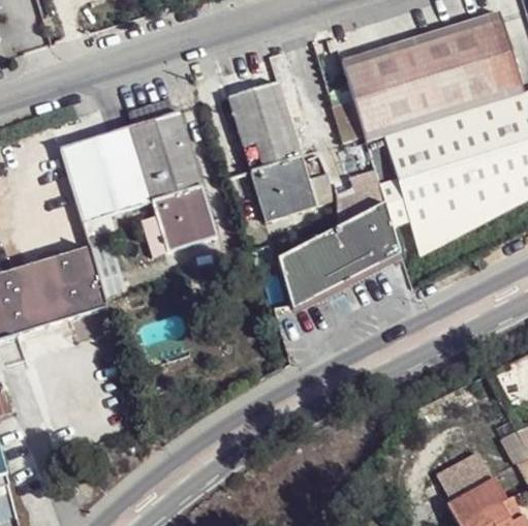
[(376,174),(392,225),(409,220),(421,256),(527,199),(527,107),(523,93),(495,8),(340,59),(352,96),(364,133),(376,174)]
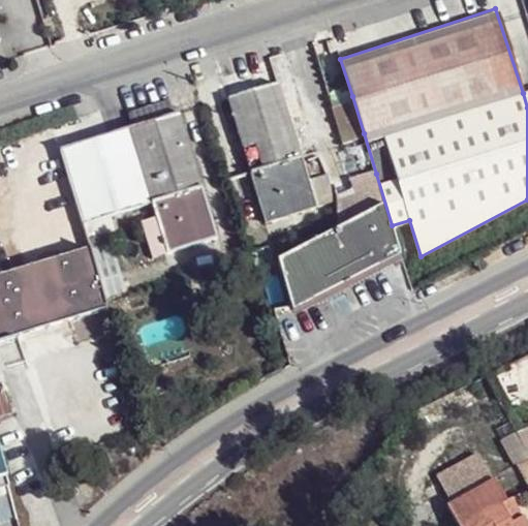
[(276,81),(226,95),(266,222),(316,206),(333,200),(324,178),(309,184),(276,81)]
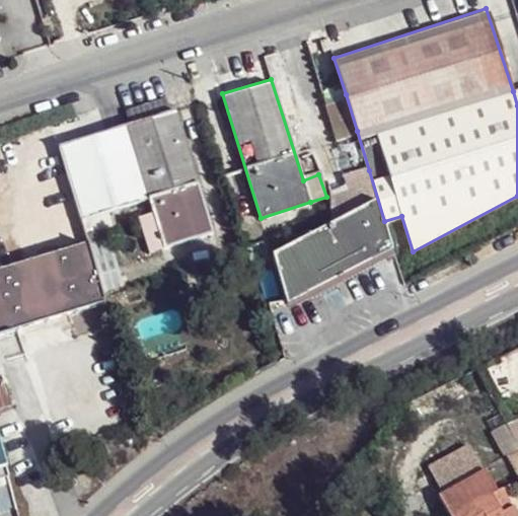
[(357,131),(346,94),(323,101),(336,137),(357,131)]
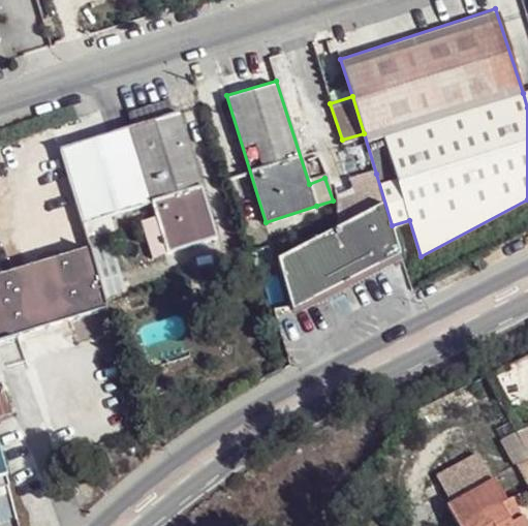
[(125,110),(129,126),(172,113),(166,97),(125,110)]
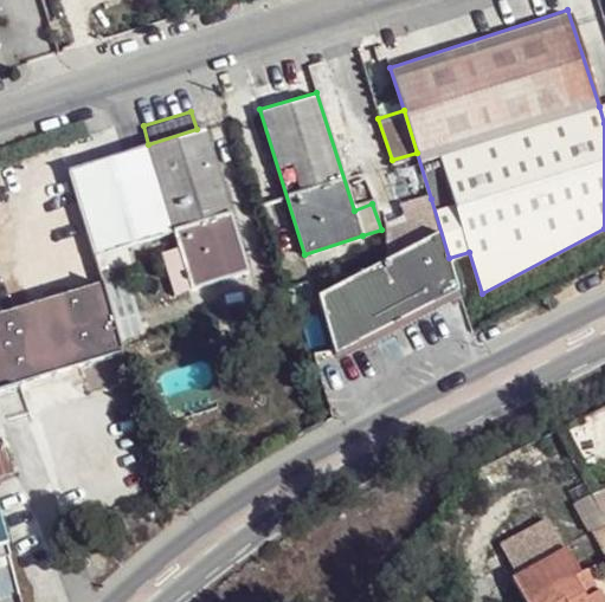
[(148,144),(68,168),(95,254),(173,230),(178,246),(191,289),(246,272),(203,127),(197,129),(148,144)]
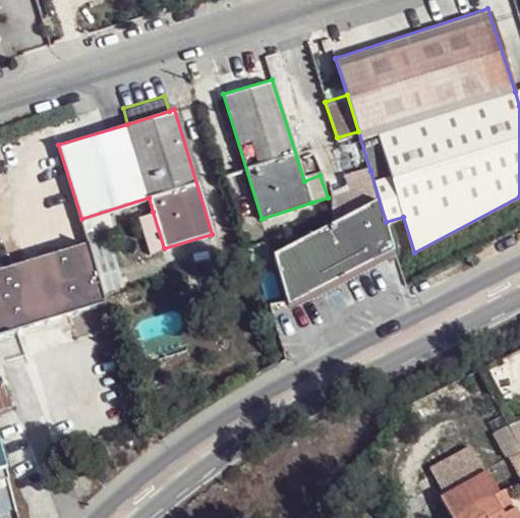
[(277,266),(292,315),(394,249),(386,222),(379,202),(370,171),(326,185),(330,198),(334,230),(277,266)]
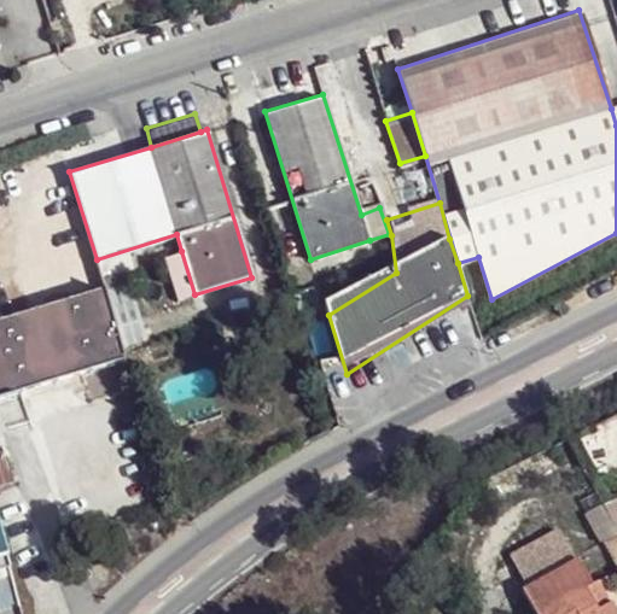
[(195,294),(181,251),(163,256),(175,300),(195,294)]
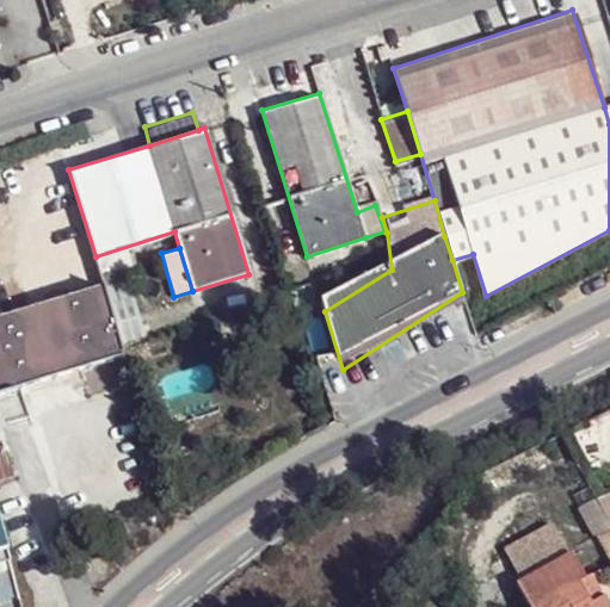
[(123,359),(127,358),(104,283),(99,284),(99,287),(76,296),(75,292),(71,295),(71,297),(41,305),(39,303),(34,304),(35,308),(5,316),(4,314),(0,315),(1,319),(0,319),(0,392),(22,386),(23,389),(28,388),(28,384),(56,376),(57,379),(61,378),(61,375),(90,366),(91,369),(96,367),(94,364),(122,357),(123,359)]
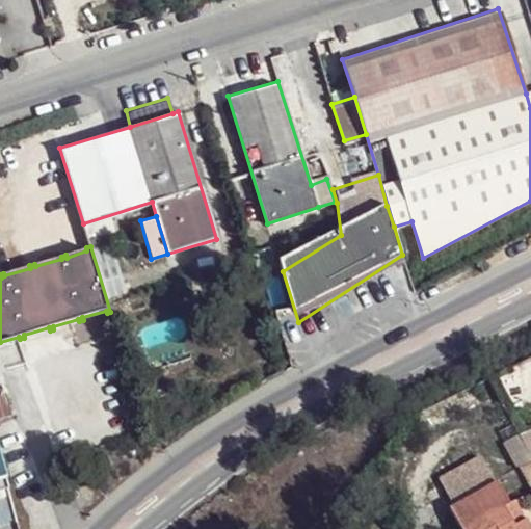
[(7,391),(0,393),(0,415),(14,412),(7,391)]
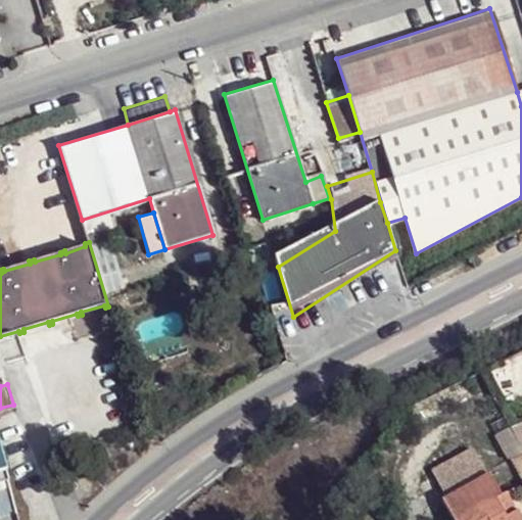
[(521,441),(515,428),(501,435),(521,473),(521,441)]
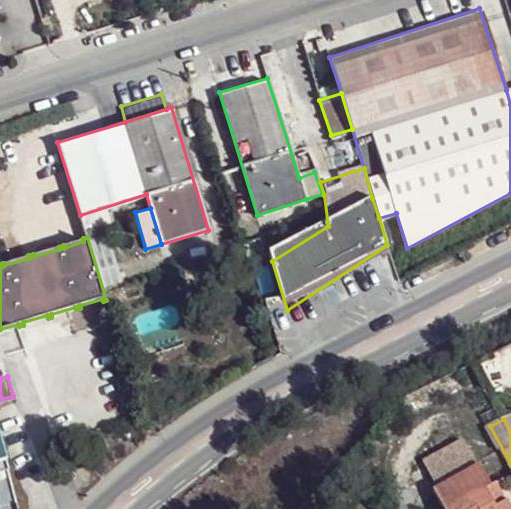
[(493,508),(483,492),(489,488),(478,470),(476,471),(460,446),(421,469),(437,495),(433,498),(439,508),(510,508),(510,506),(507,502),(502,505),(494,508),(493,508)]
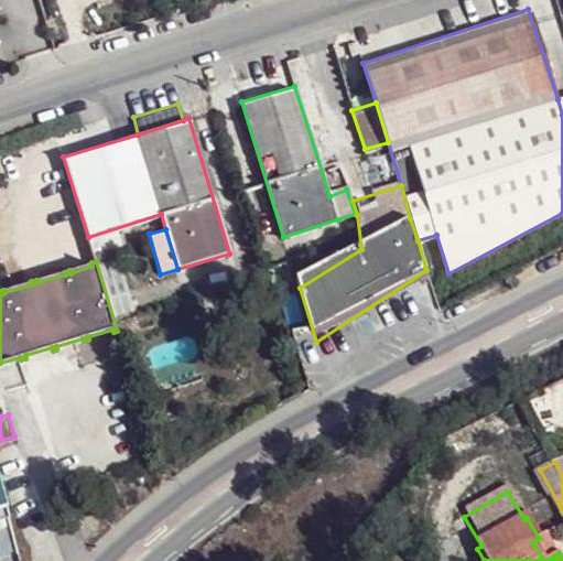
[(541,537),(539,538),(532,542),(543,560),(544,560),(553,557),(541,537)]
